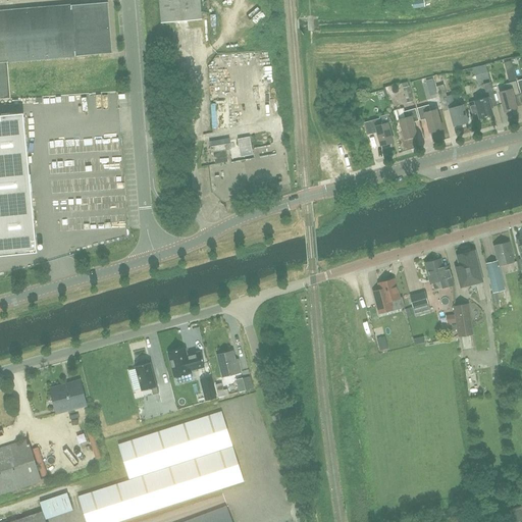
[(0,0),(0,99),(9,98),(7,74),(6,62),(76,56),(111,53),(112,53),(113,53),(108,3),(108,2),(71,5),(0,11),(0,0)]
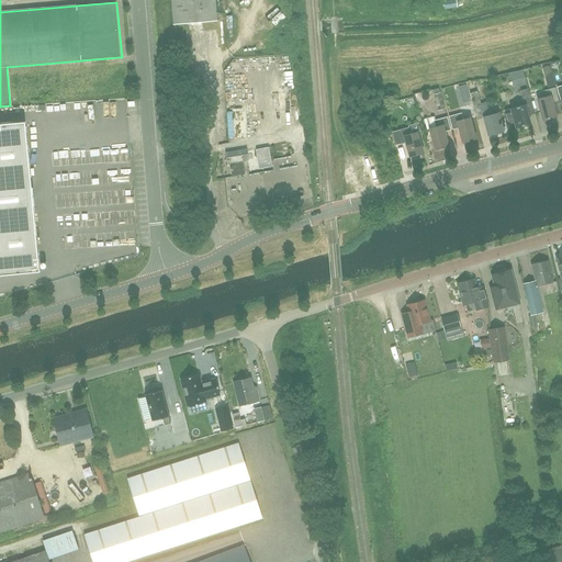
[(171,0),(173,24),(217,21),(215,0),(171,0)]
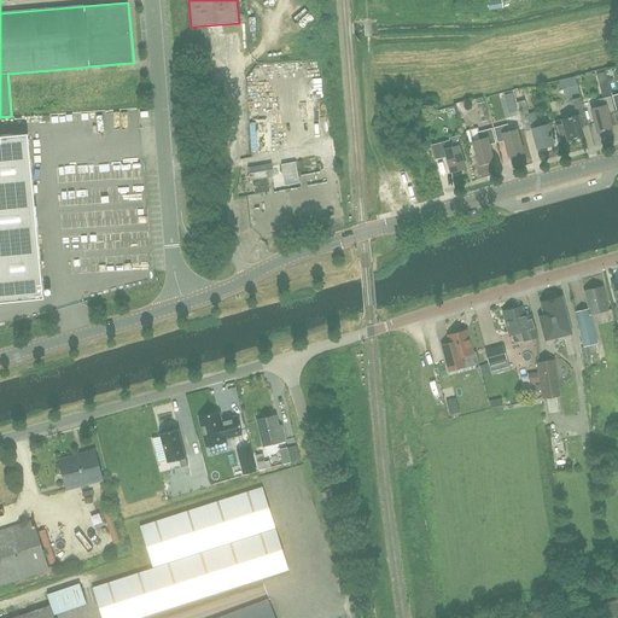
[(501,0),(487,3),(488,11),(503,9),(501,0)]
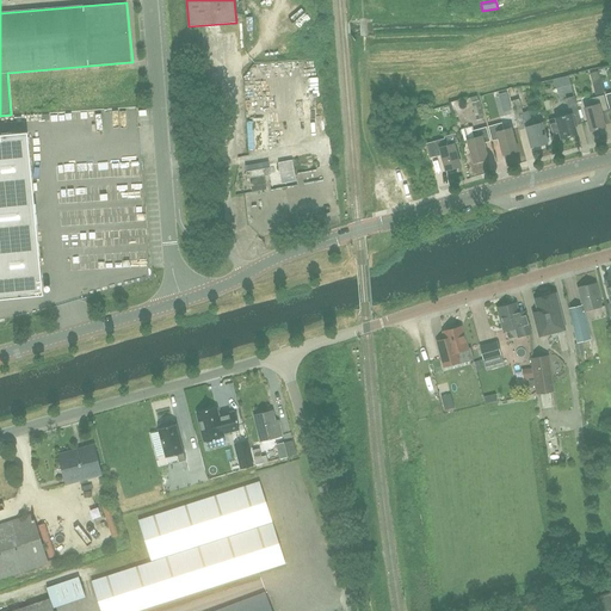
[(110,81),(109,74),(80,78),(81,85),(110,81)]
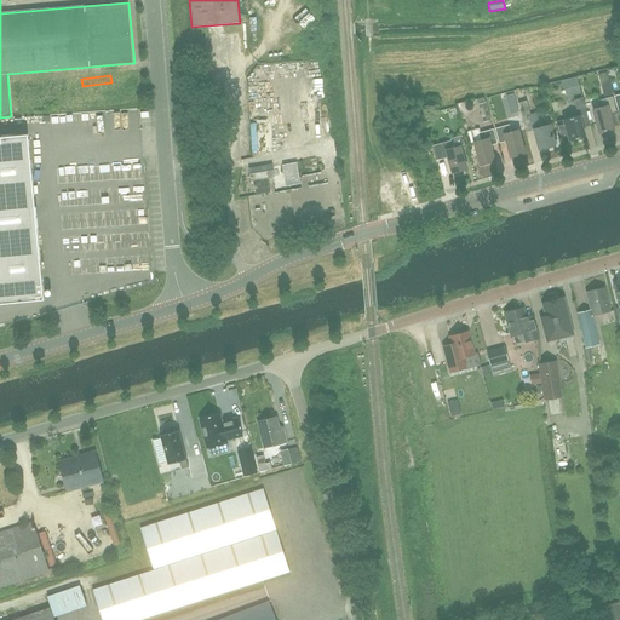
[(113,81),(84,89),(86,98),(115,90),(113,81)]
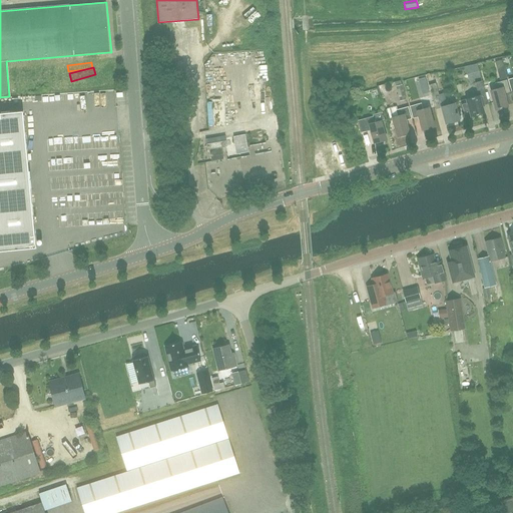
[(497,72),(499,81),(506,79),(504,70),(497,72)]
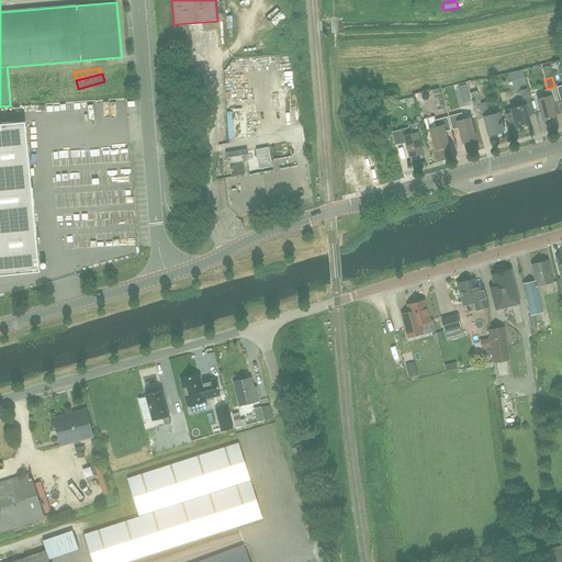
[(526,82),(525,82),(519,85),(517,85),(519,91),(520,91),(524,103),(531,101),(528,89),(527,89),(526,82)]
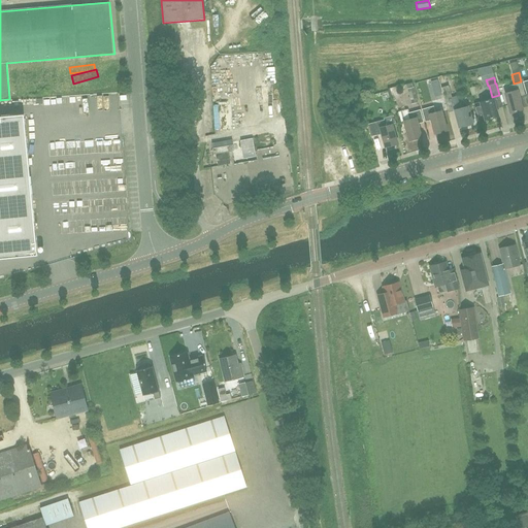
[(519,96),(524,94),(521,83),(509,86),(510,92),(504,94),(510,113),(522,109),(519,96)]
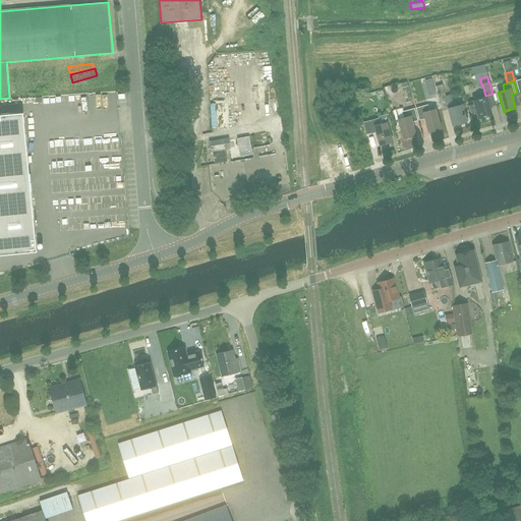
[(442,84),(441,85),(436,87),(439,99),(443,111),(448,109),(452,126),(466,122),(461,106),(454,108),(450,96),(446,97),(442,84)]
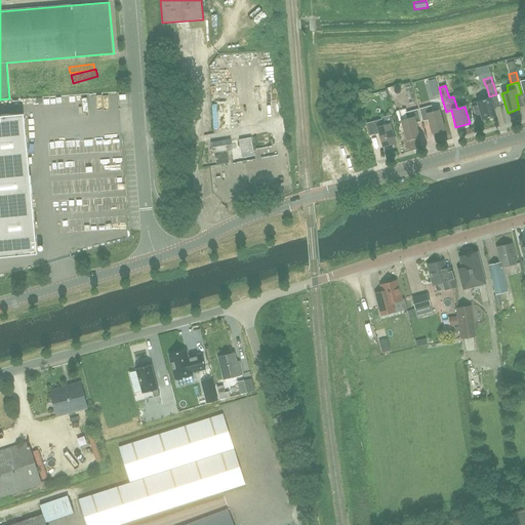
[(405,89),(409,105),(415,103),(412,87),(405,89)]
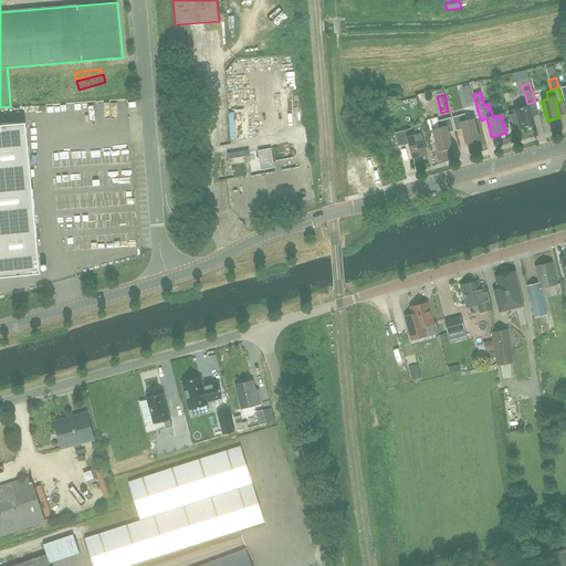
[(534,124),(527,105),(513,109),(514,109),(507,112),(512,126),(517,124),(520,128),(534,124)]
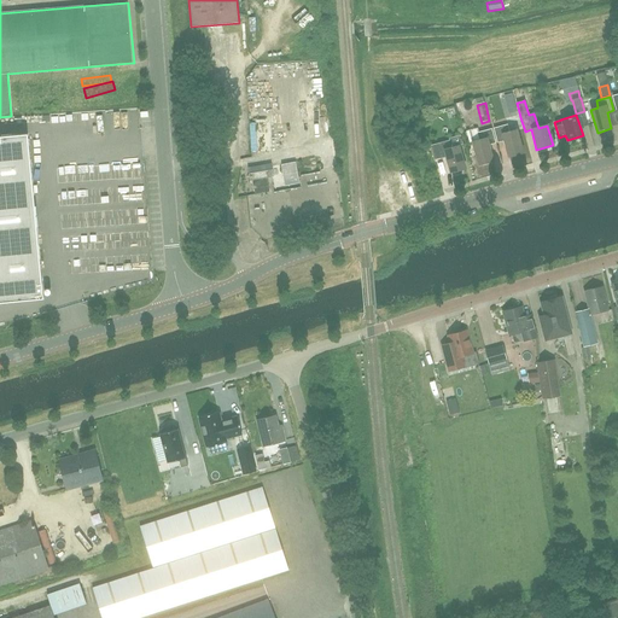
[(508,157),(522,153),(516,130),(509,133),(507,126),(494,129),(497,143),(503,141),(508,157)]
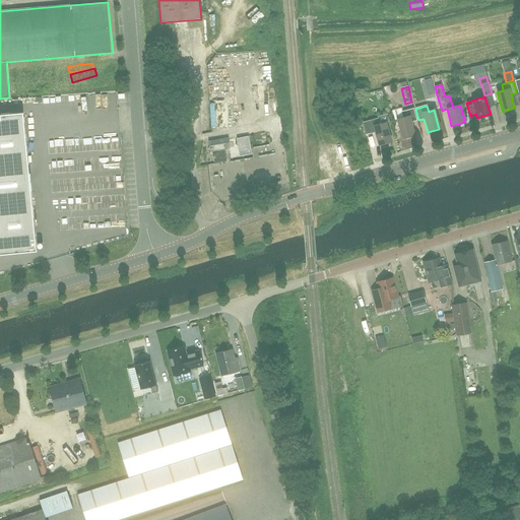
[(410,122),(416,121),(413,109),(402,112),(403,118),(397,119),(402,139),(414,136),(410,122)]
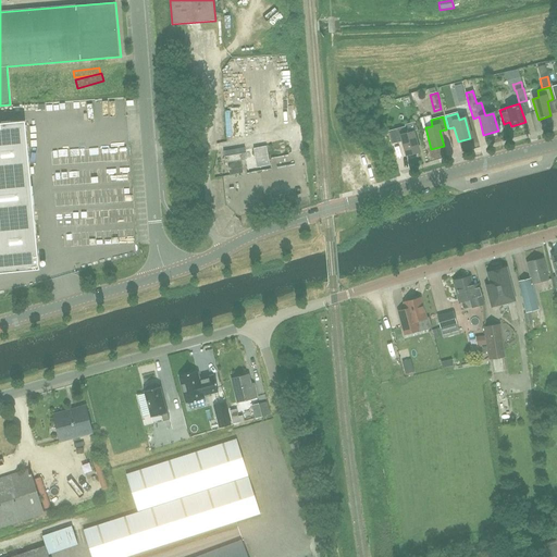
[(25,122),(0,123),(0,273),(39,270),(25,122)]
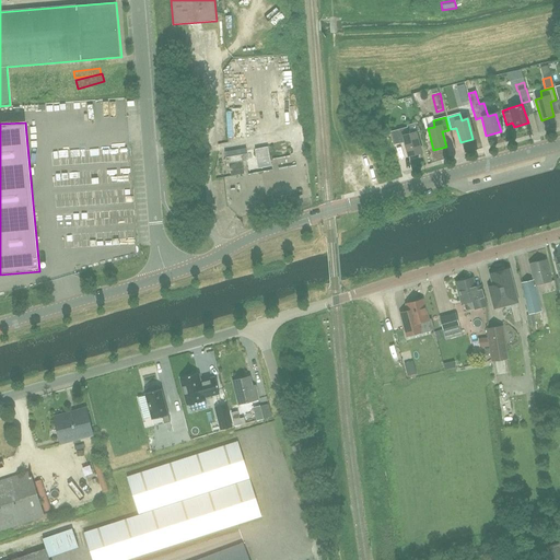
[(421,153),(415,132),(408,133),(407,127),(394,131),(389,132),(393,144),(397,143),(404,142),(408,156),(410,155),(412,159),(418,158),(418,153),(421,153)]
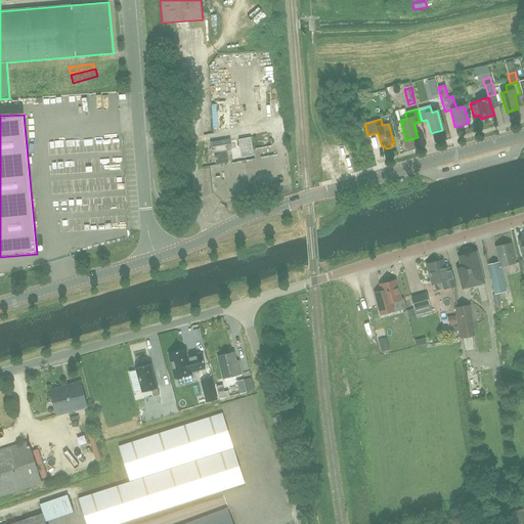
[(251,137),(238,140),(242,158),(254,156),(251,137)]
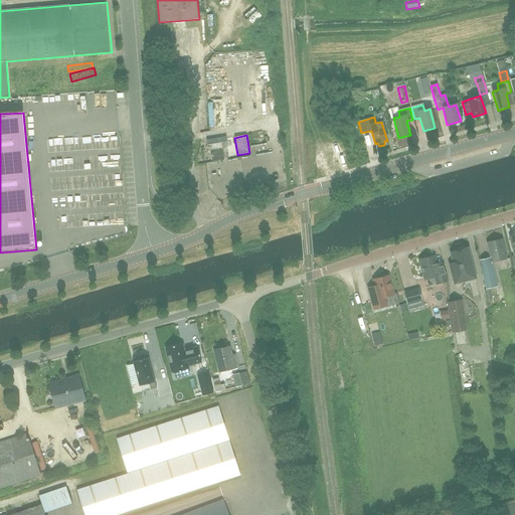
[(224,160),(222,148),(209,150),(211,162),(224,160)]
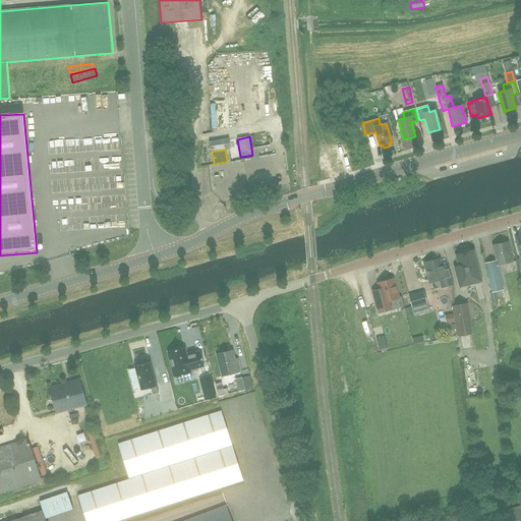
[(131,196),(130,181),(115,182),(115,196),(131,196)]
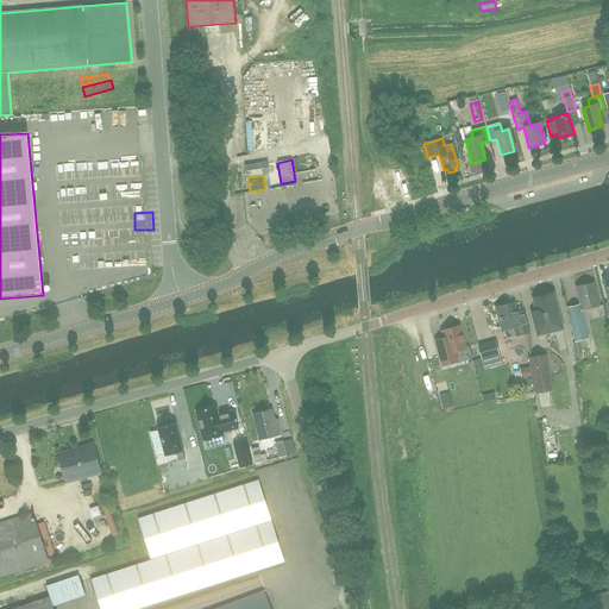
[(137,269),(139,281),(152,280),(151,268),(137,269)]
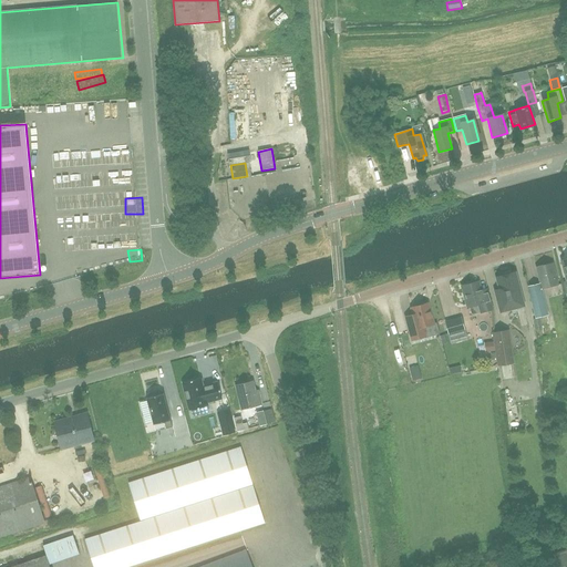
[(542,289),(558,285),(553,263),(536,267),(542,289)]
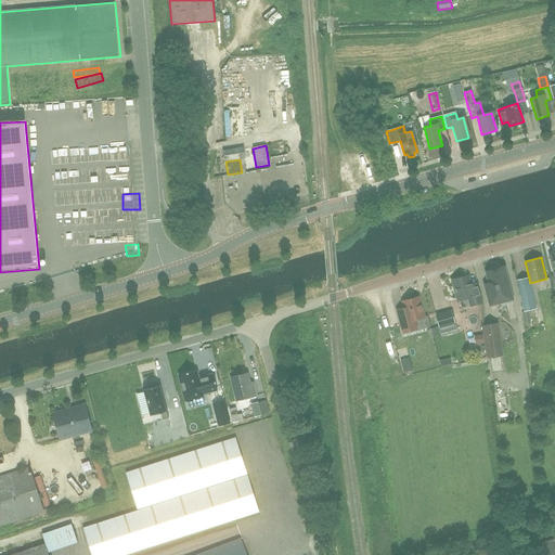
[(486,285),(491,304),(503,300),(504,304),(512,301),(503,268),(500,269),(499,267),(491,269),(490,271),(488,272),(490,284),(486,285)]
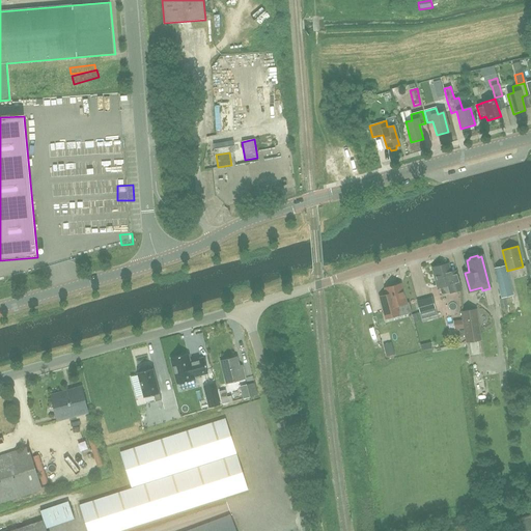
[(449,294),(462,290),(456,271),(449,273),(447,266),(434,269),(439,287),(447,285),(449,294)]
